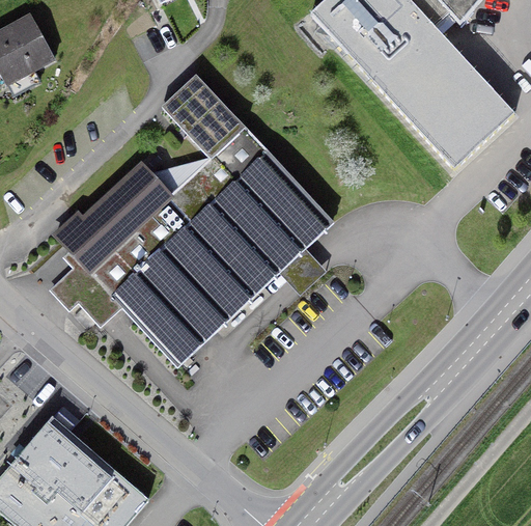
[(515,113),(440,31),(448,24),(454,18),(459,23),(479,0),(324,0),(310,12),(454,169),(515,113)]
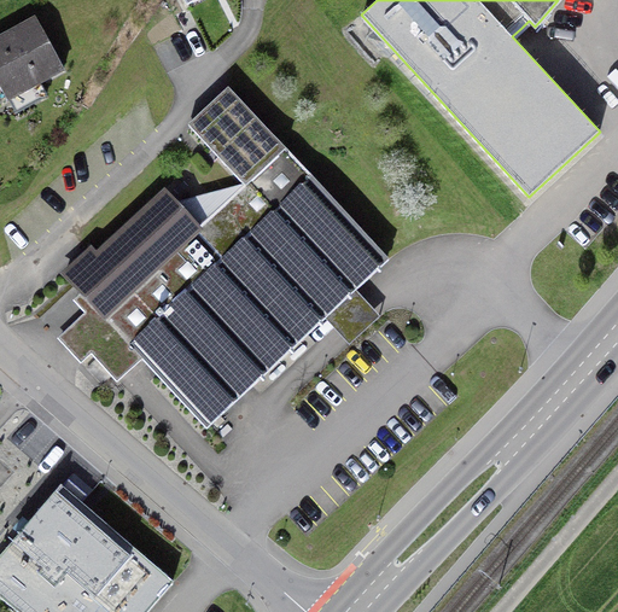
[(0,103),(65,68),(35,12),(0,31),(0,103)]
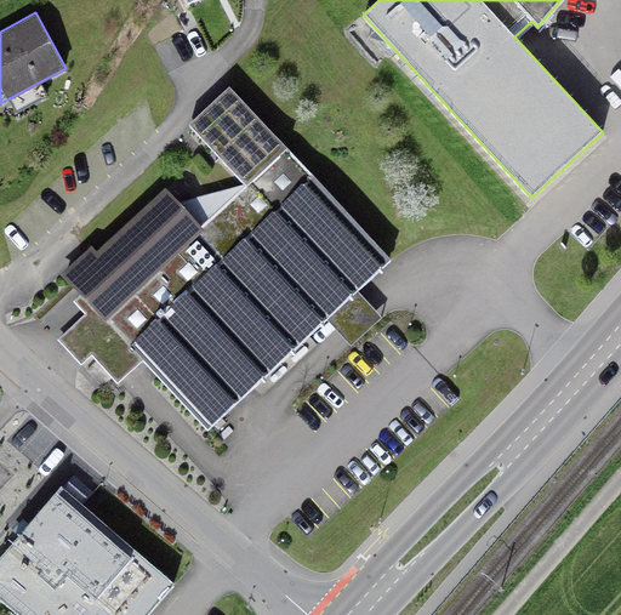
[(142,359),(208,430),(328,319),(352,345),(383,315),(359,290),(392,260),(229,85),(188,123),(245,183),(200,225),(165,186),(97,250),(91,244),(61,272),(79,291),(142,359)]
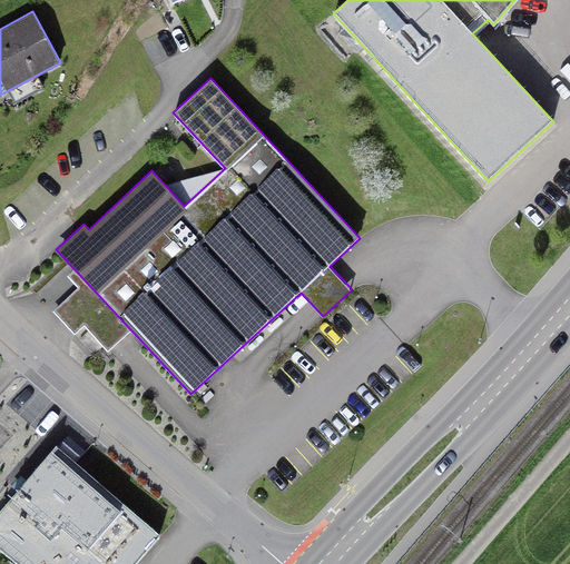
[(78,285),(52,308),(74,332),(84,323),(108,349),(130,329),(72,267),(67,273),(78,285)]
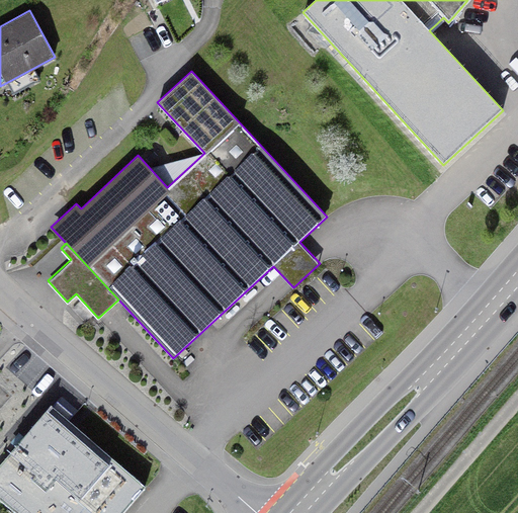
[(122,512),(146,488),(68,420),(73,414),(57,400),(0,463),(0,498),(16,512),(122,512)]
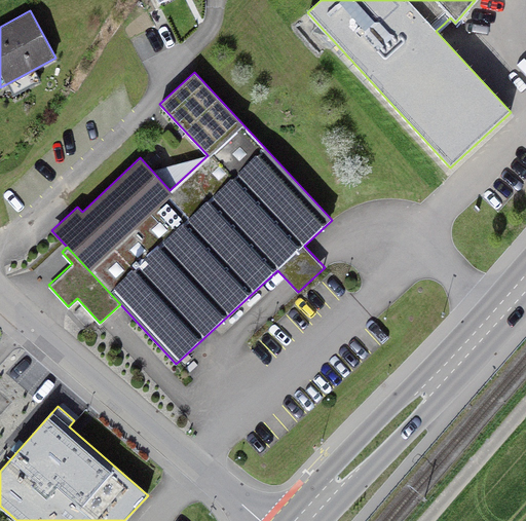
All buildings are outlined.
